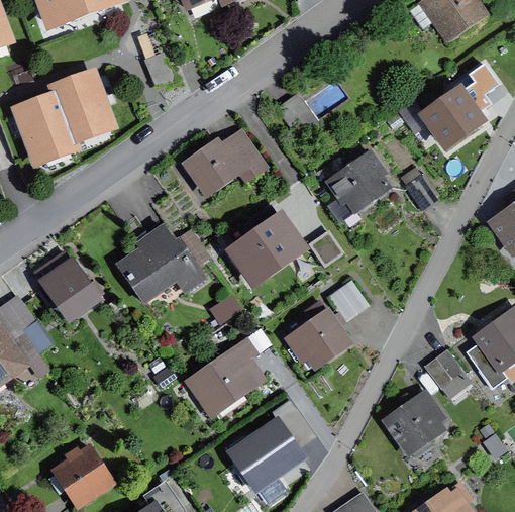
[(130,4),(128,0),(33,0),(46,35),(130,4)]
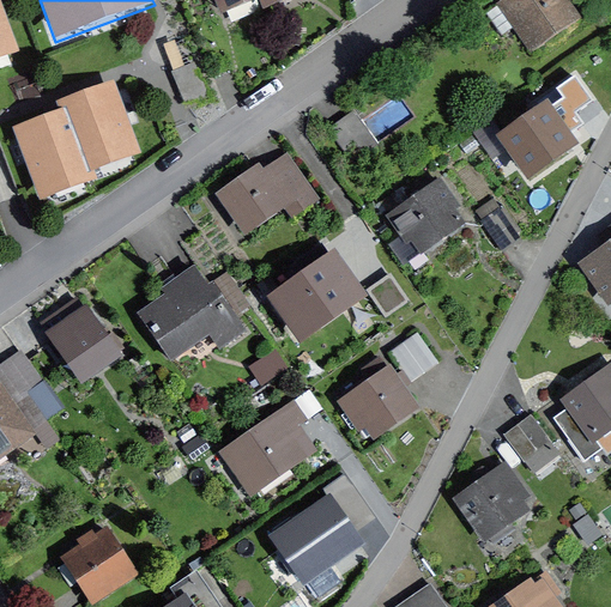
[(501,0),(496,4),(532,55),(584,20),(569,0),(501,0)]
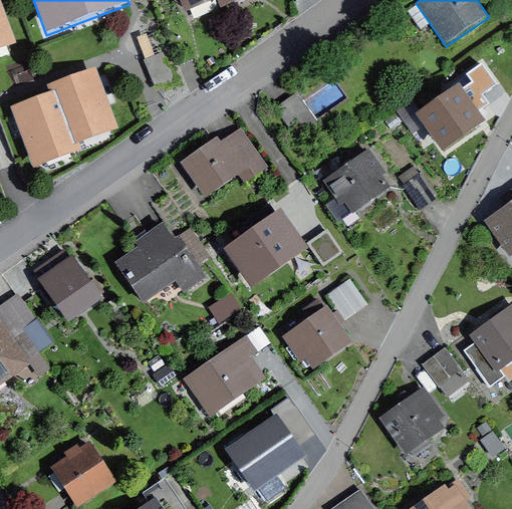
[(0,5),(0,52),(15,47),(0,5)]
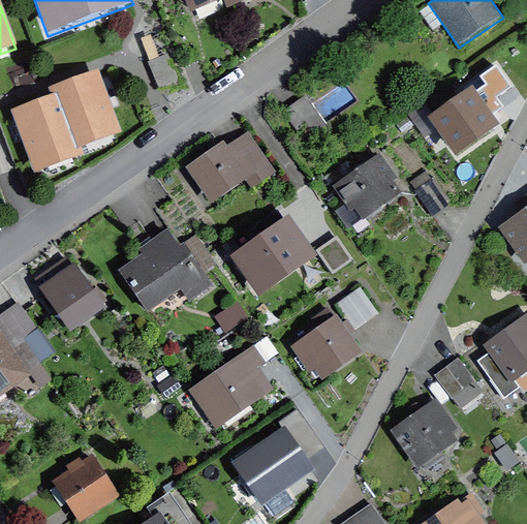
[(51,86),(55,97),(76,147),(121,132),(100,69),(51,86)]
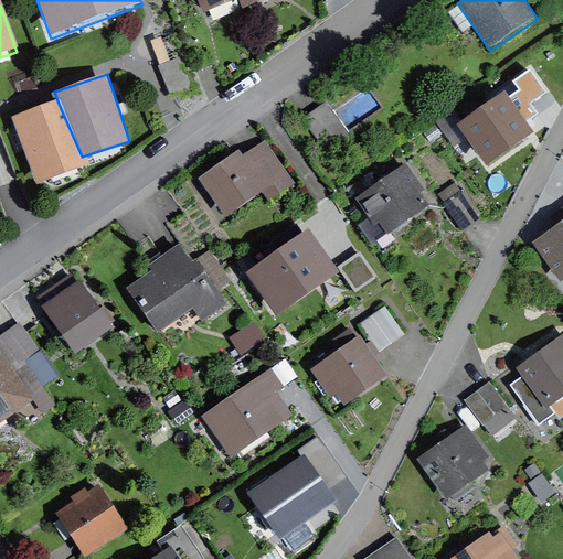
[(501,92),(521,122),(539,110),(519,81),(501,92)]
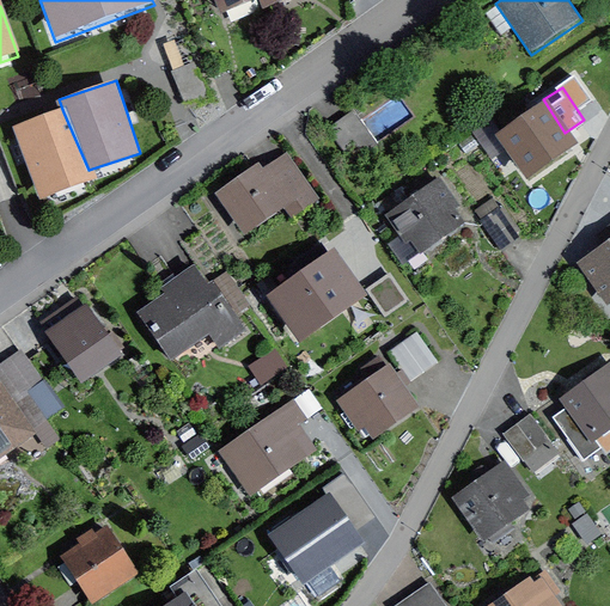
[(574,148),(565,133),(543,99),(495,132),(526,179),(574,148)]
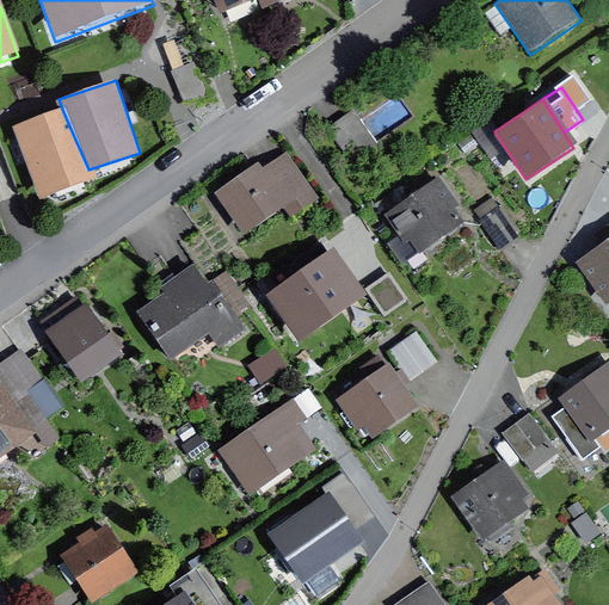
[(94,186),(88,170),(63,112),(14,129),(38,205),(94,186)]
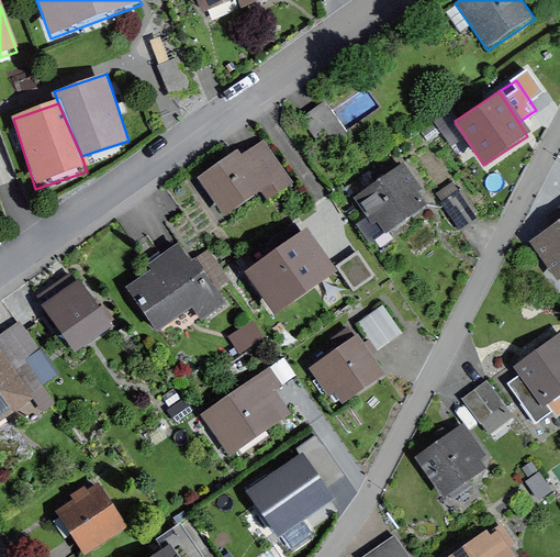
[(236,144),(192,175),(224,221),(290,176),(265,141),(244,155),(236,144)]
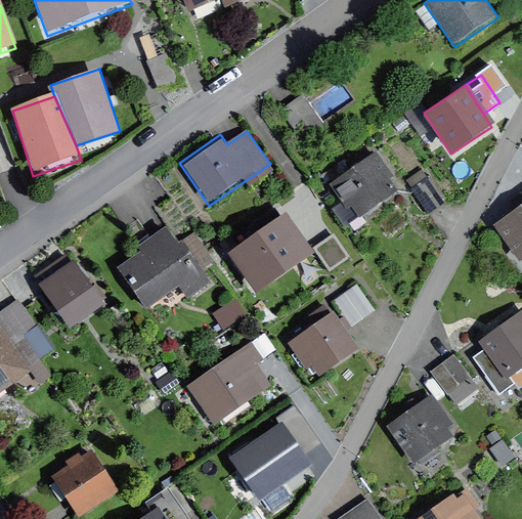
[(400,189),(376,152),(330,181),(353,219),(400,189)]
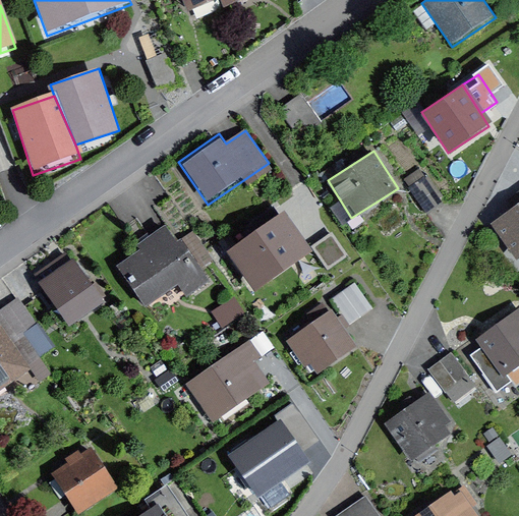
[(429,210),(446,199),(425,164),(409,174),(429,210)]
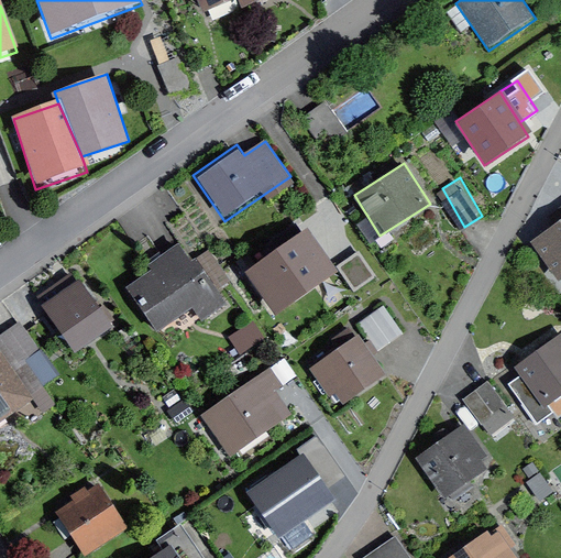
[(560,215),(530,237),(560,282),(560,215)]
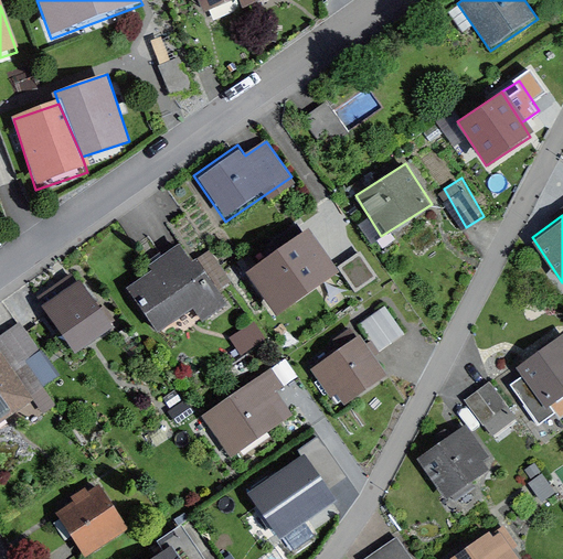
[(307,234),(247,275),(278,320),(324,289),(310,269),(325,260),(316,247),(307,234)]
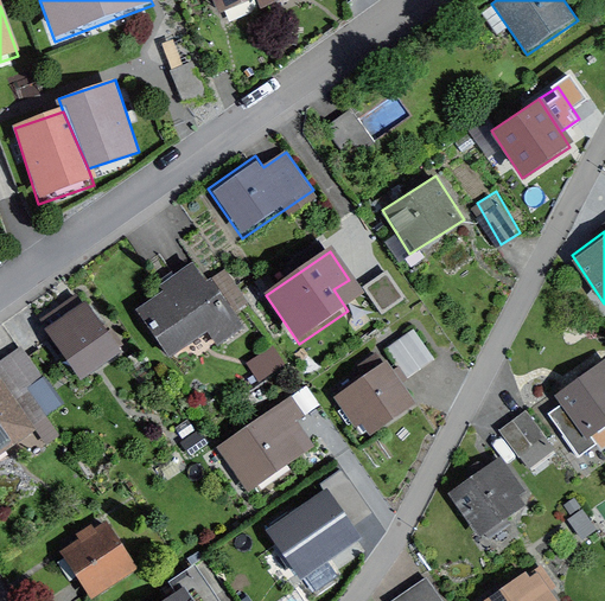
[(196,260),(135,301),(171,353),(209,328),(221,346),(244,330),(196,260)]
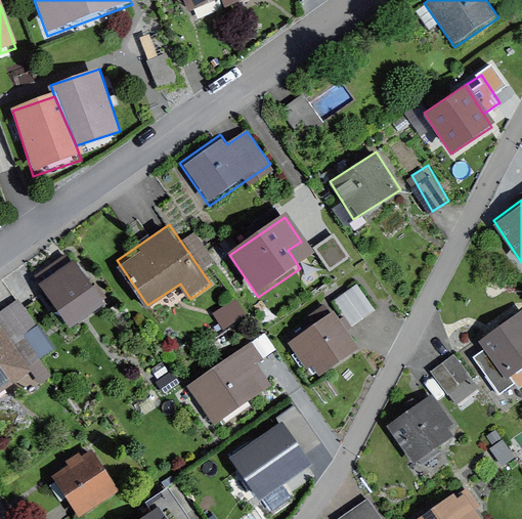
[(323,249),(335,265),(352,253),(341,238),(323,249)]
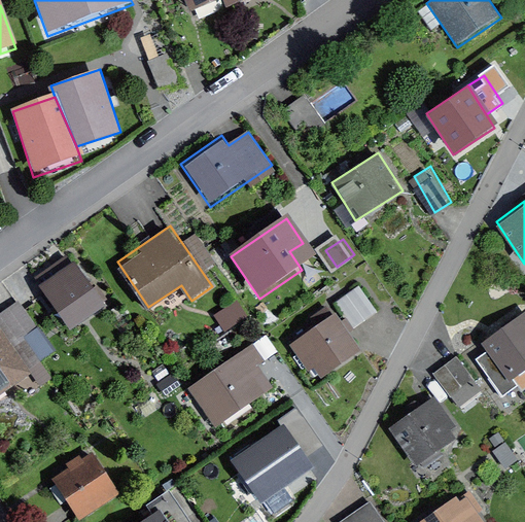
[(68,328),(103,306),(72,258),(37,281),(68,328)]
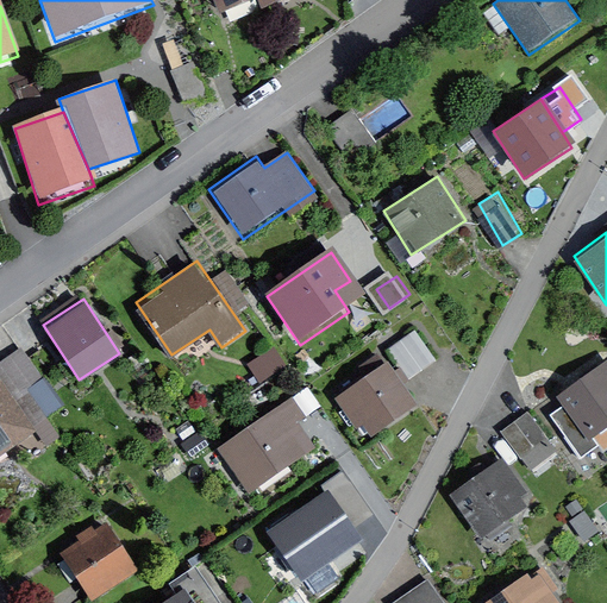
[(417,372),(442,356),(420,325),(395,341),(417,372)]
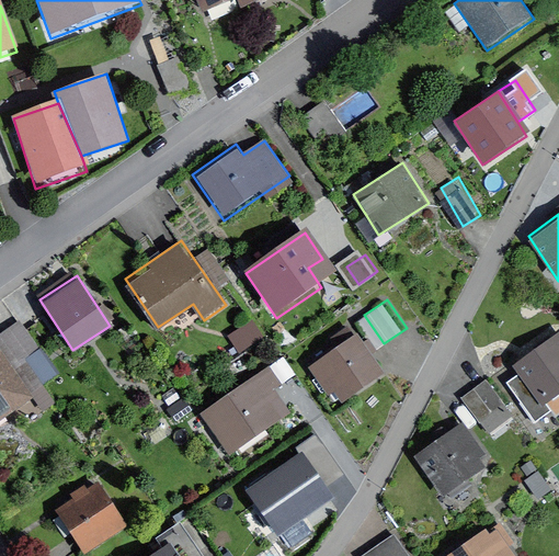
[(558,332),(514,363),(540,403),(558,389),(558,332)]
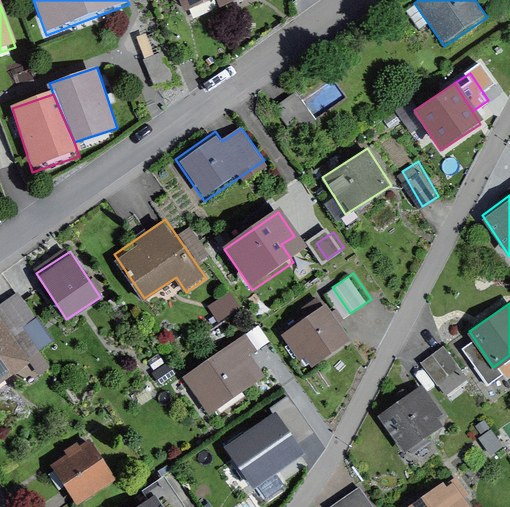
[(308,367),(350,339),(326,305),(285,333),(308,367)]
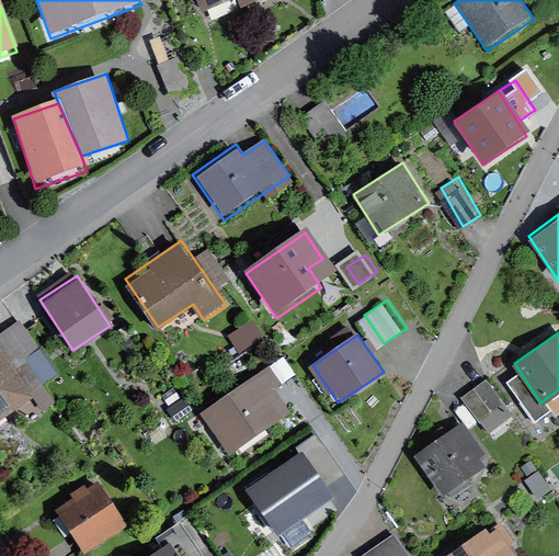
[(2,349),(0,350),(0,420),(35,397),(2,349)]
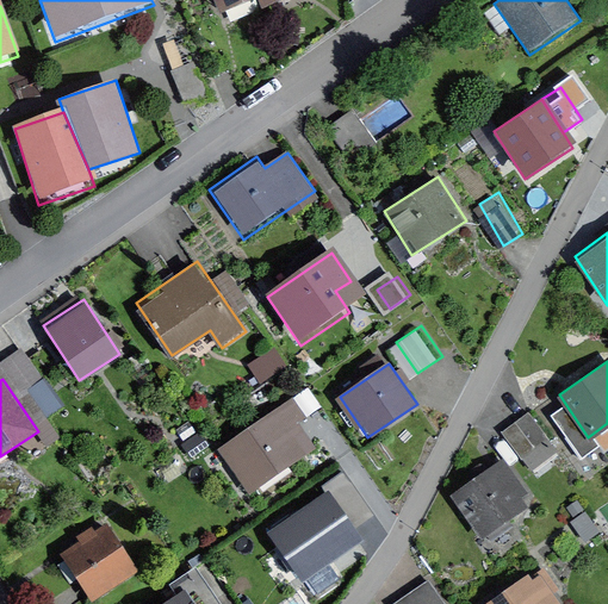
[(298,396),(211,449),(243,502),(316,458),(296,424),(310,416),(298,396)]
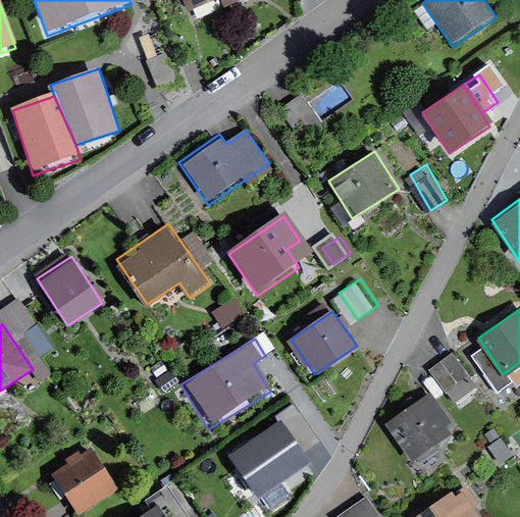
[(481,376),(461,352),(448,363),(467,388),(481,376)]
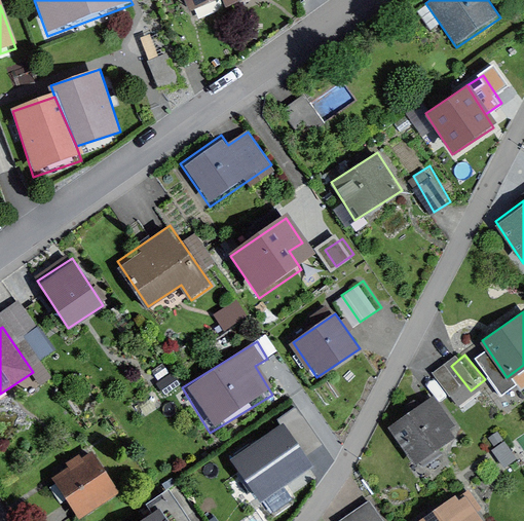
[(471,391),(451,366),(438,377),(457,401),(471,391)]
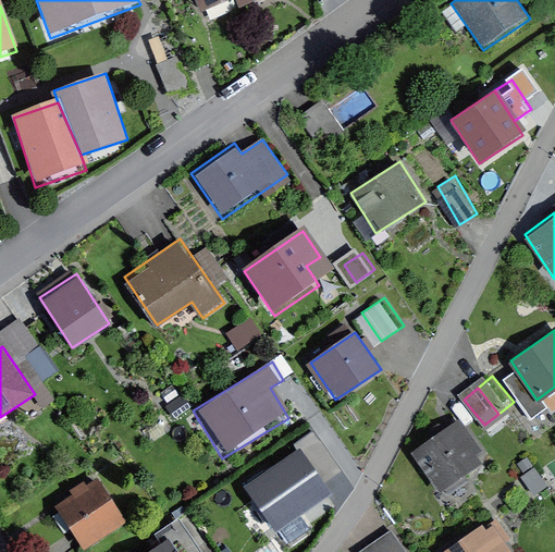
[(460,422),(415,450),(442,495),(488,468),(460,422)]
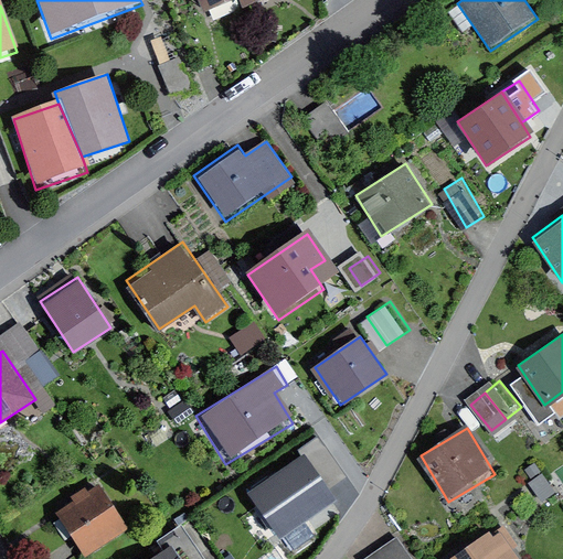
[(329,440),(248,488),(284,547),(347,508),(331,483),(349,472),(329,440)]
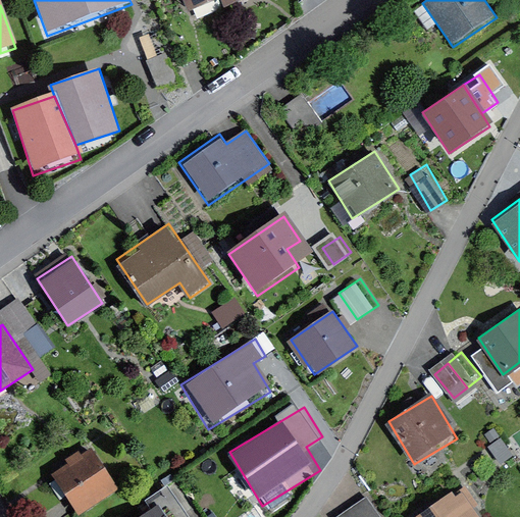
[(78,516),(119,492),(95,451),(53,476),(78,516)]
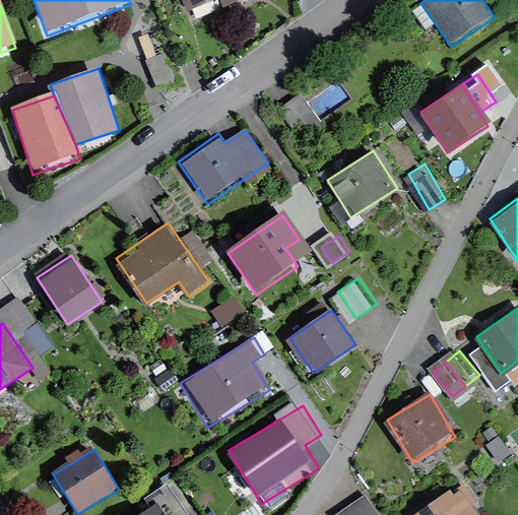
[(481,514),(462,487),(421,514),(481,514)]
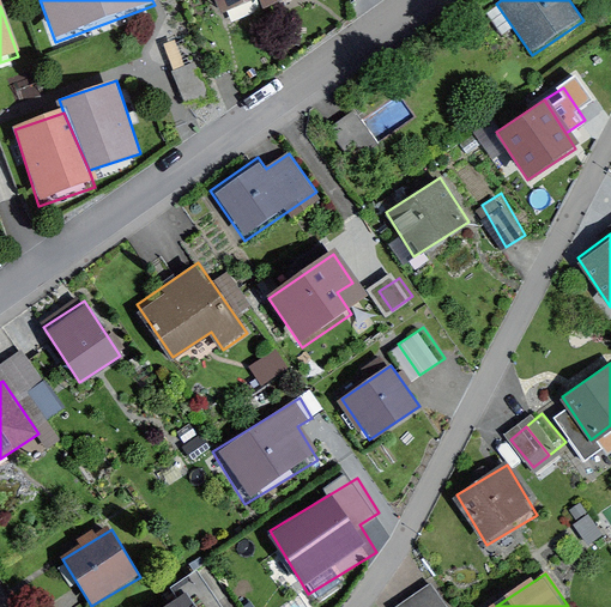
[(397,606),(453,606),(435,581),(397,606)]
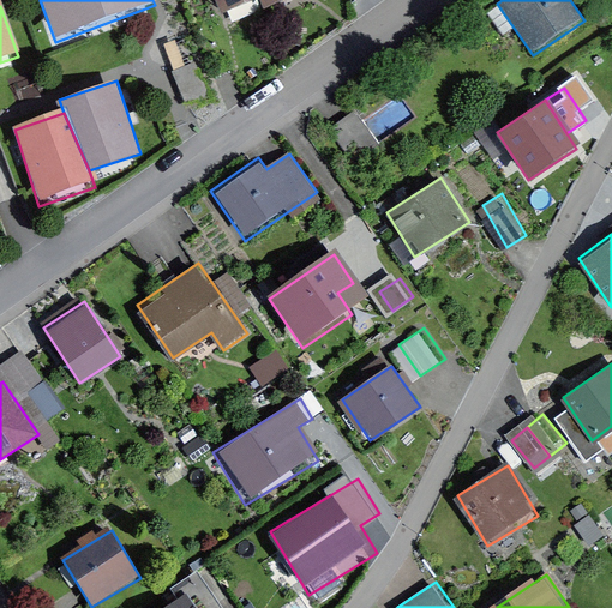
[(167,607),(195,607),(186,595),(167,607)]
